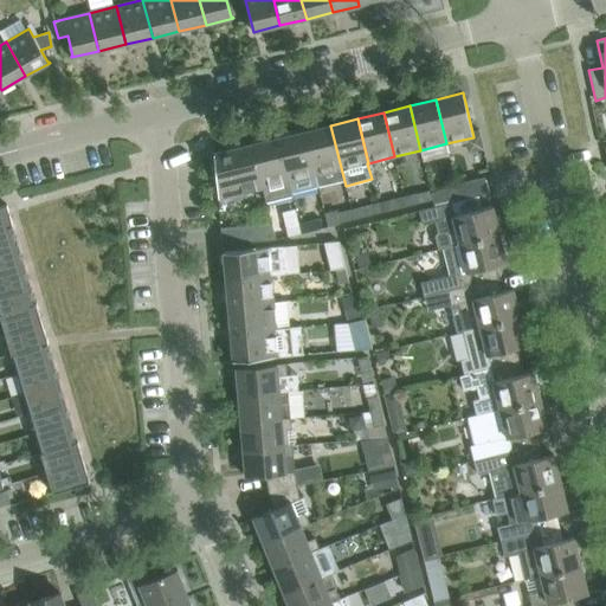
[(330,126),(304,131),(315,175),(315,176),(317,187),(343,181),(345,186),(346,186),(330,126)]
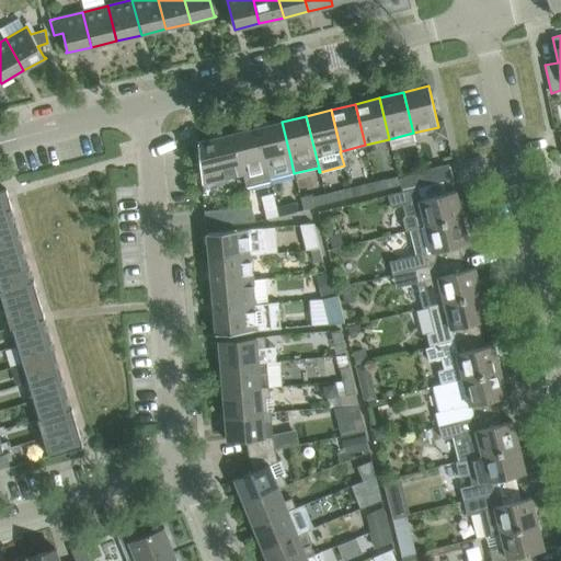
[(282,122),(258,127),(271,180),(294,173),(292,163),(292,162),(282,122)]
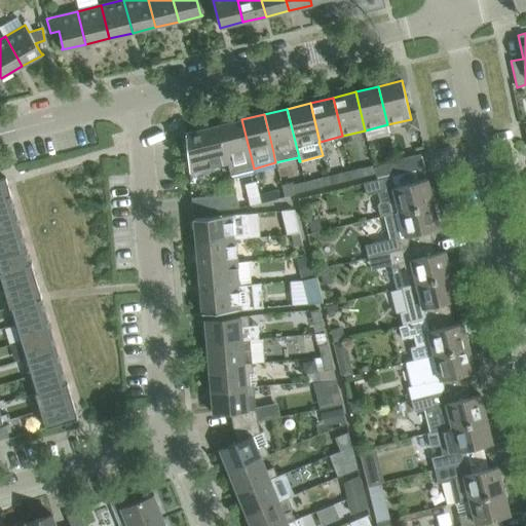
[(219,125),(228,163),(231,176),(254,170),(254,168),(241,119),(219,125)]
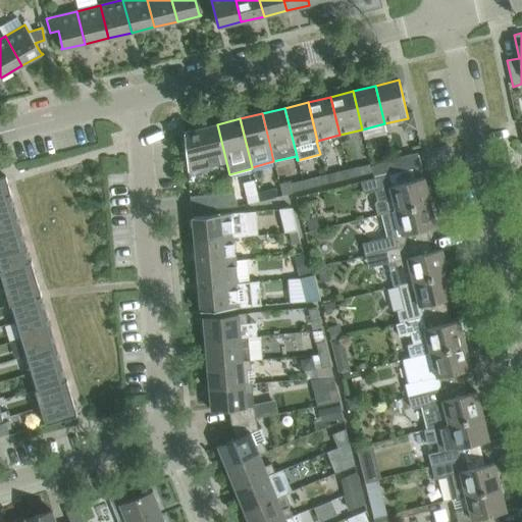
[(217,124),(185,133),(188,171),(226,162),(217,124)]
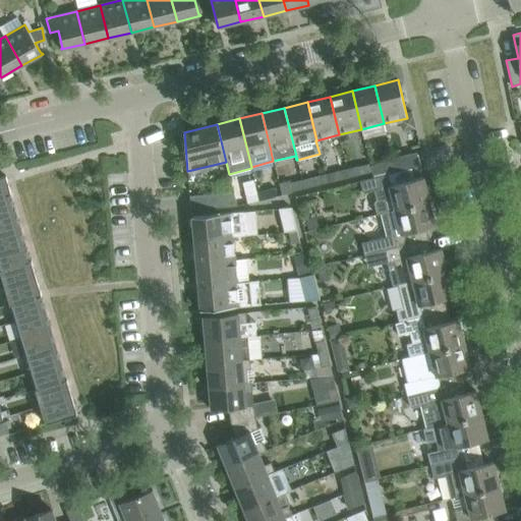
[(416,153),(393,159),(396,172),(420,166),(416,153)]
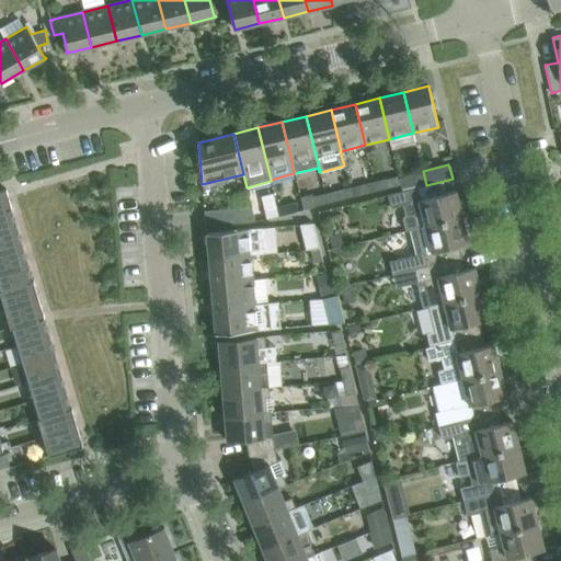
[(423,173),(399,179),(400,185),(402,192),(418,187),(426,185),(423,171),(422,171),(423,173)]
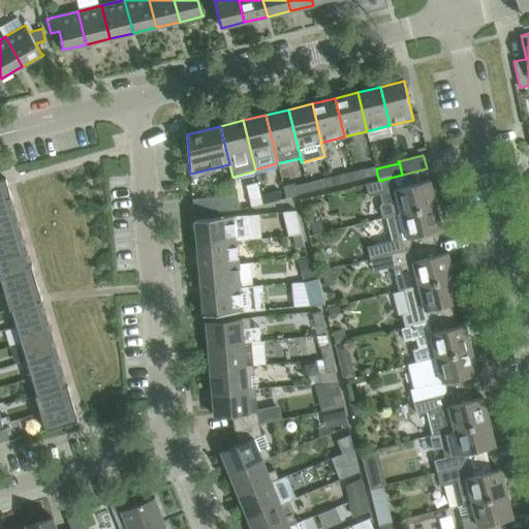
[(375,166),(352,173),(354,181),(377,175),(376,168),(375,166)]
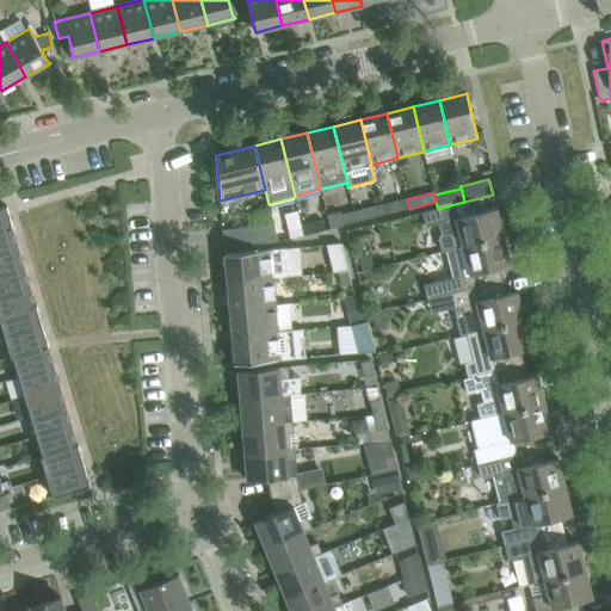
[(407,199),(381,205),(383,215),(409,209),(407,199)]
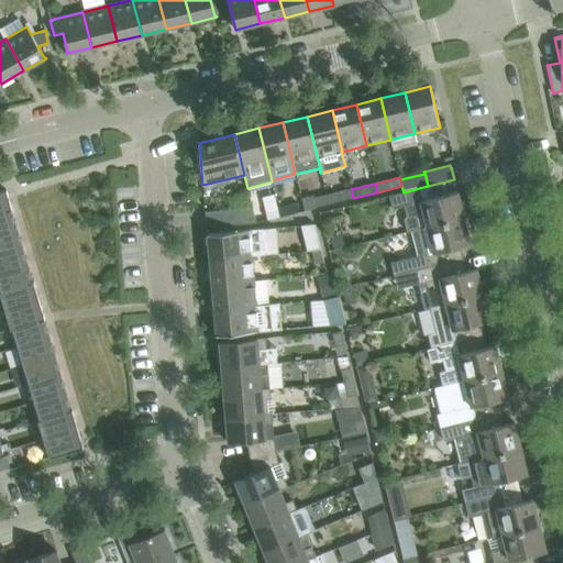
[(419,188),(404,192),(403,192),(388,196),(392,209),(406,206),(409,218),(405,221),(408,231),(464,218),(457,191),(422,200),(419,188)]
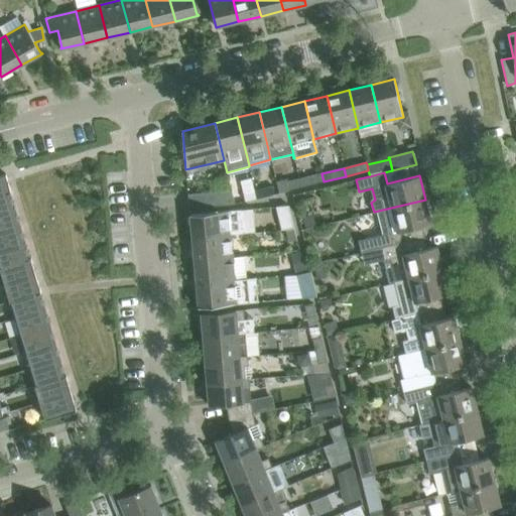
[(321,173),(299,179),(301,187),(324,181),(321,173)]
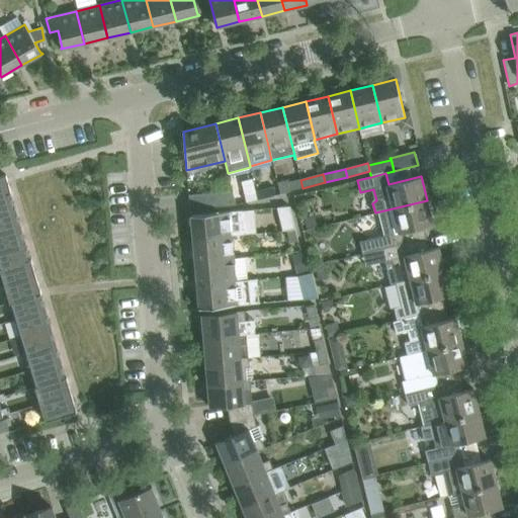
[(6,175),(0,176),(0,195),(9,193),(10,193),(11,193),(6,175)]
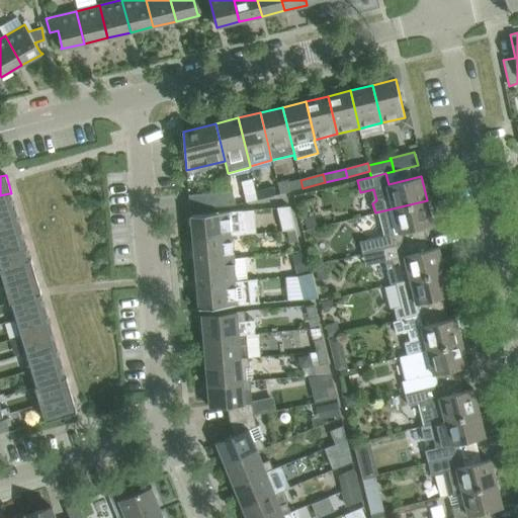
[(300,180),(288,182),(288,179),(276,182),(279,193),(303,188),(300,180)]
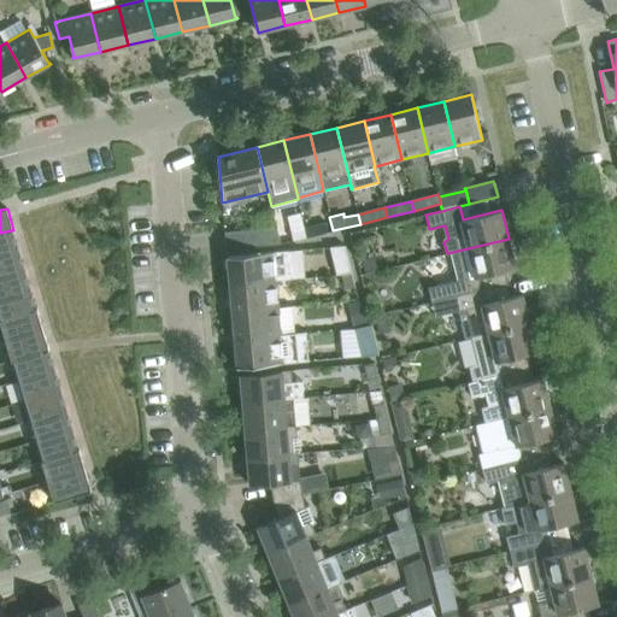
[(325,222),(305,228),(307,238),(328,231),(325,222)]
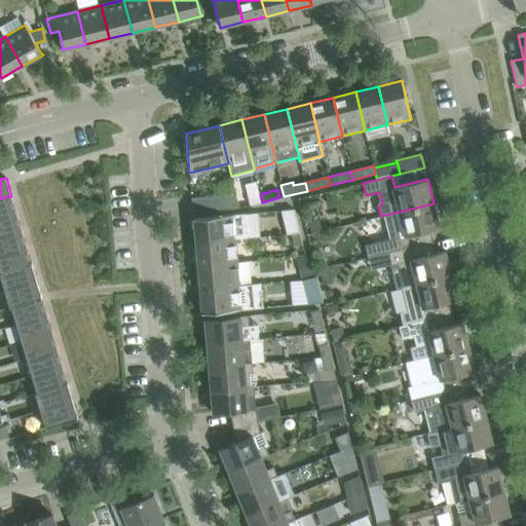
[(235,194),(192,197),(193,213),(239,209),(235,194)]
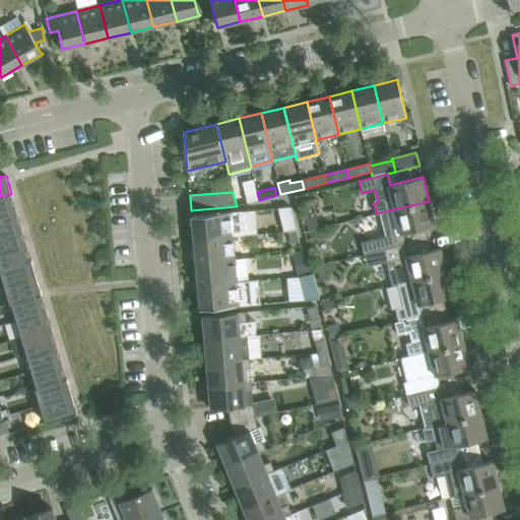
[(259,200),(257,192),(245,195),(247,203),(259,200)]
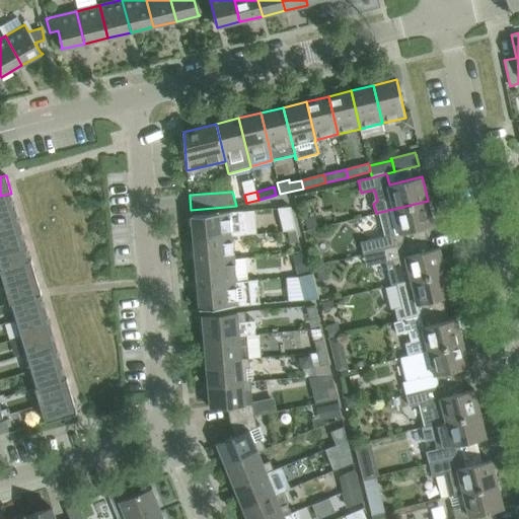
[(0,214),(14,210),(9,194),(0,196),(0,214)]
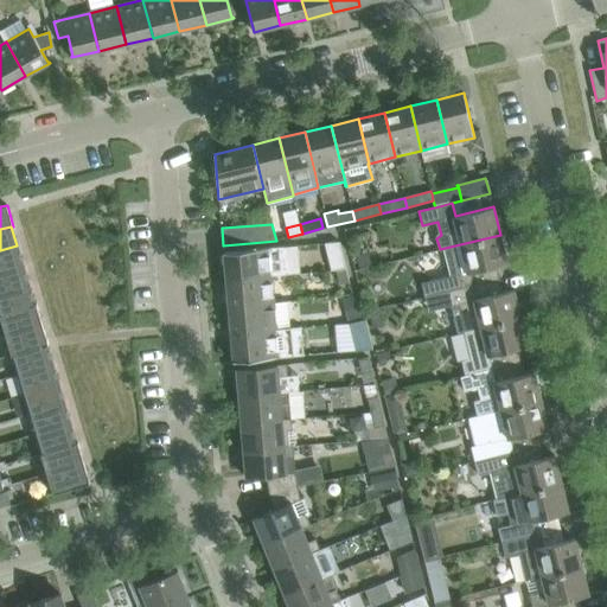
[(426,298),(439,294),(472,286),(468,273),(508,263),(500,235),(440,249),(440,250),(445,249),(452,275),(422,282),(426,298)]
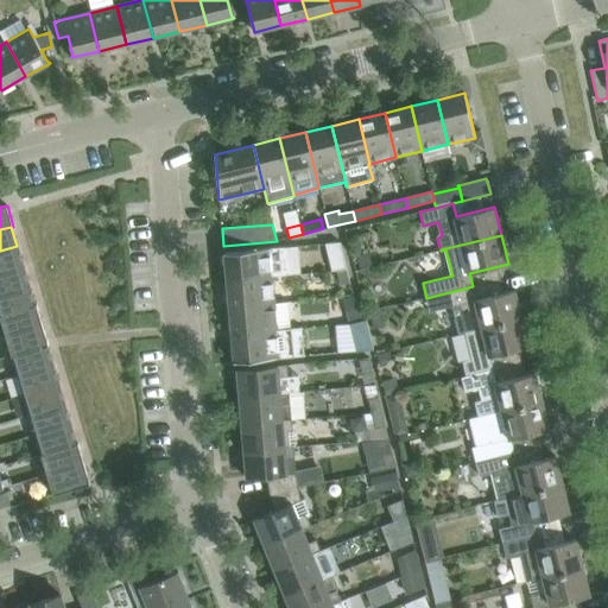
[(331,271),(336,270),(336,271),(346,268),(343,254),(340,242),(324,244),(331,271)]
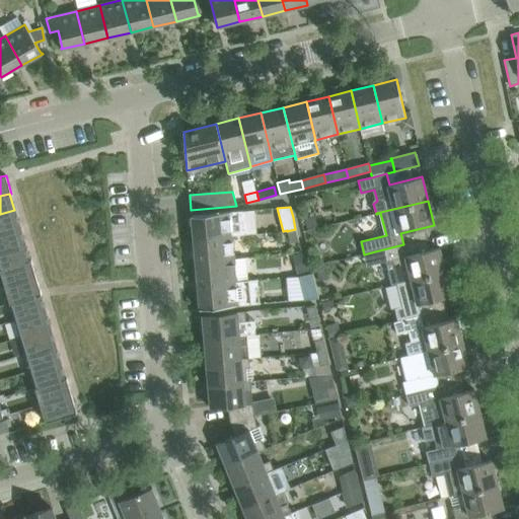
[(0,232),(19,227),(14,210),(0,214),(0,232)]
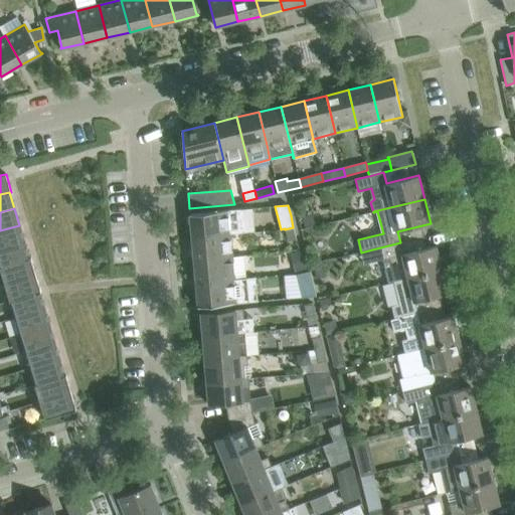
[(210,212),(190,214),(192,237),(230,234),(241,233),(239,209),(228,210),(210,212)]
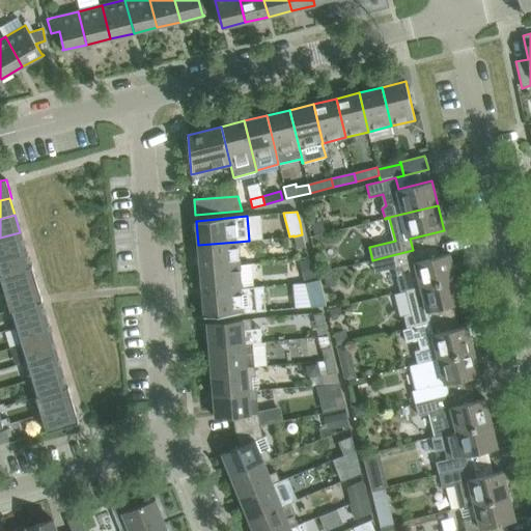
[(310,224),(313,235),(330,231),(328,220),(310,224)]
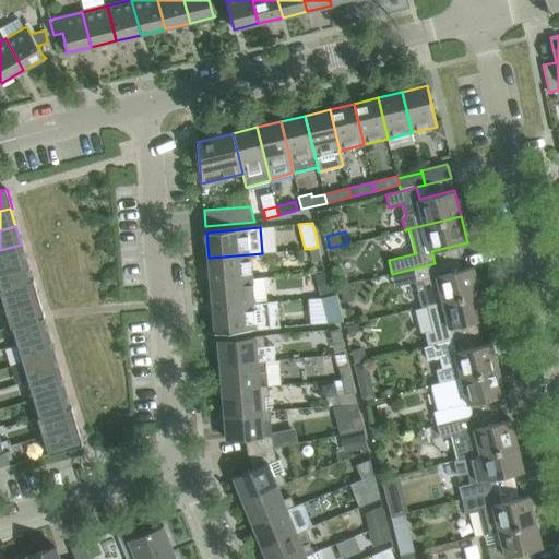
[(0,271),(26,263),(21,245),(0,250),(0,271)]
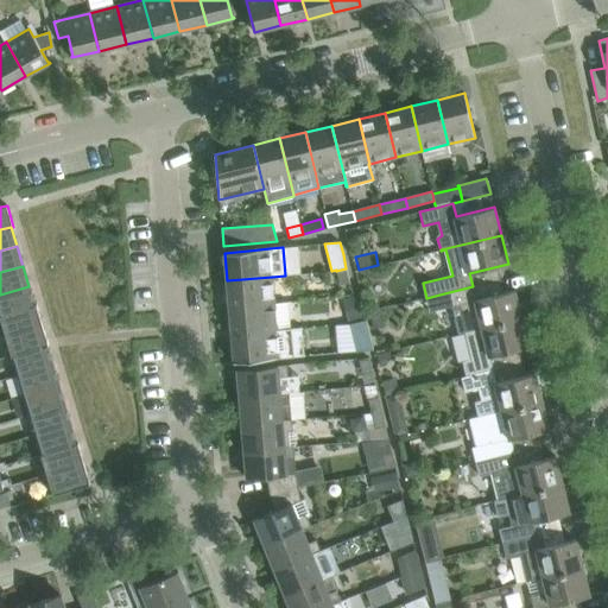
[(346,268),(336,271),(340,284),(349,282),(346,268)]
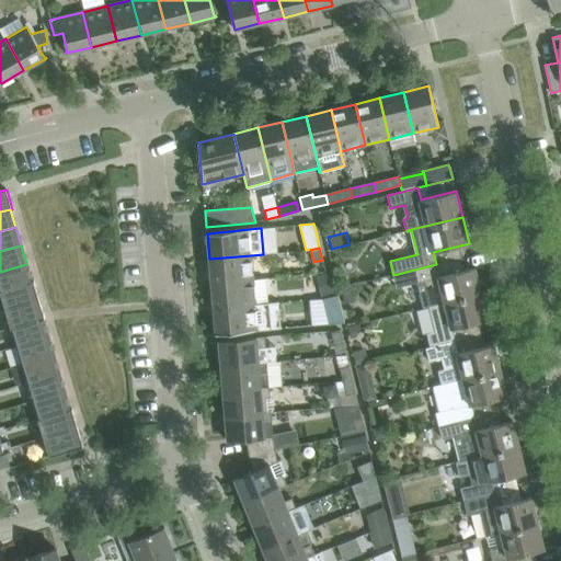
[(251,255),(209,259),(212,284),(253,279),(251,255)]
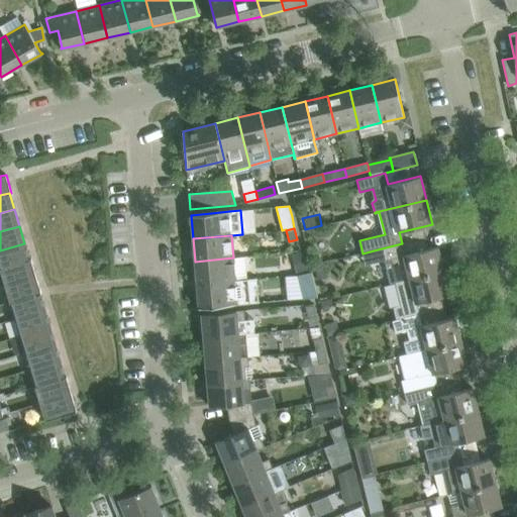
[(29,260),(24,243),(0,250),(0,268),(0,269),(29,260)]
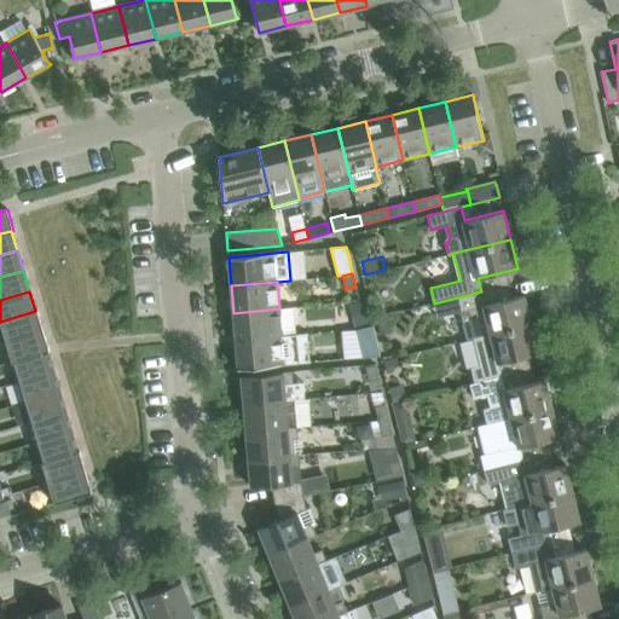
[(473,339),(531,324),(524,295),(485,305),(481,291),(447,300),(451,313),(460,311),(467,340),(473,339)]
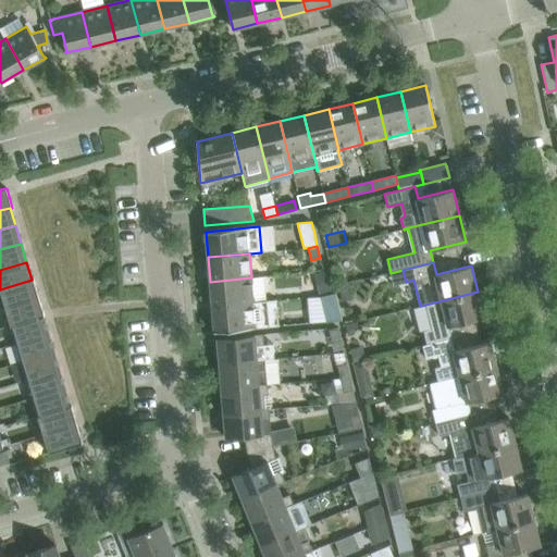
[(319,296),(320,296),(335,293),(330,270),(313,274),(319,296)]
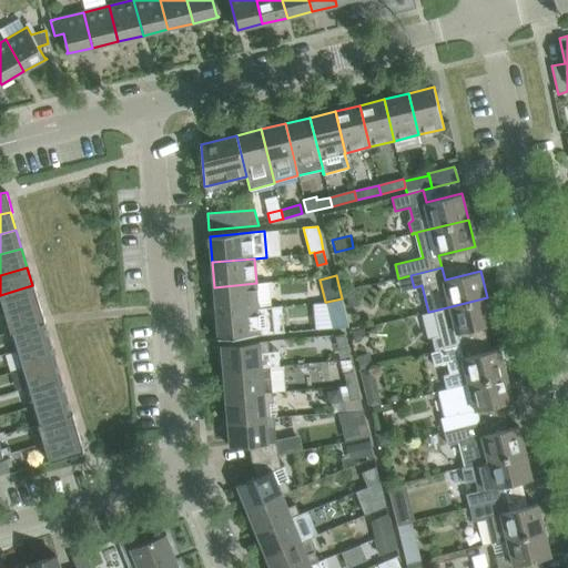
[(256,283),(214,287),(216,312),(272,307),(270,282),(256,283)]
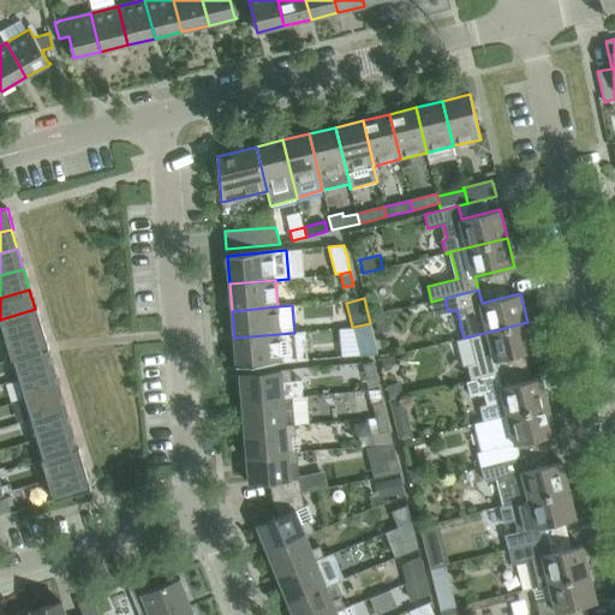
[(35,309),(0,320),(0,318),(0,321),(6,340),(43,329),(37,308),(35,309)]
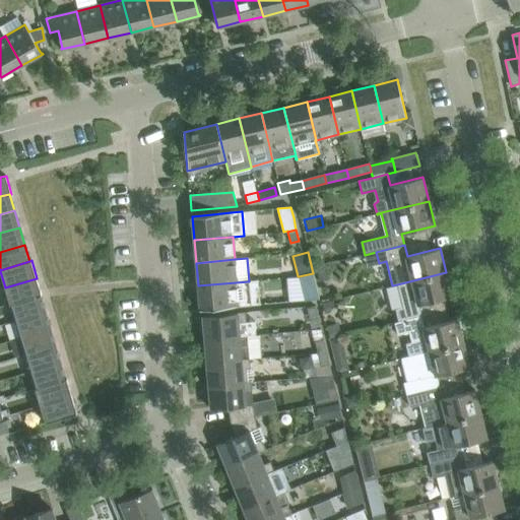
[(319,281),(329,279),(325,265),(316,268),(319,281)]
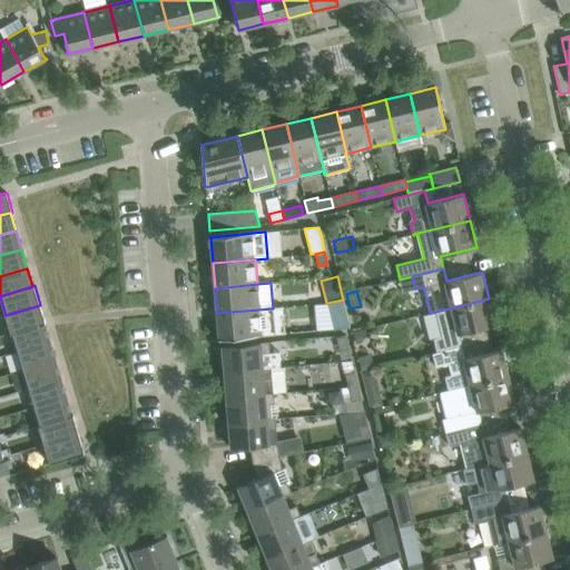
[(436,353),(462,346),(460,334),(495,325),(489,298),(435,312),(442,336),(433,338),(436,352),(436,353)]
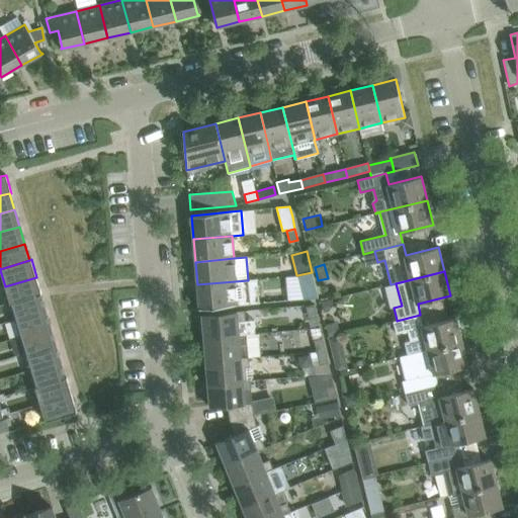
[(312,272),(297,275),(300,287),(304,299),(318,297),(312,272)]
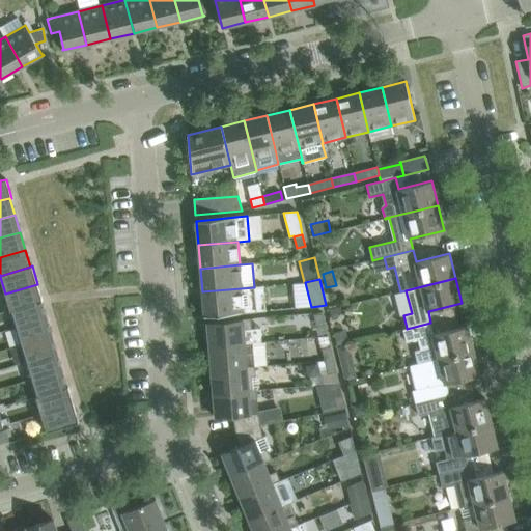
[(43,302),(37,284),(5,294),(10,311),(40,302),(43,302)]
